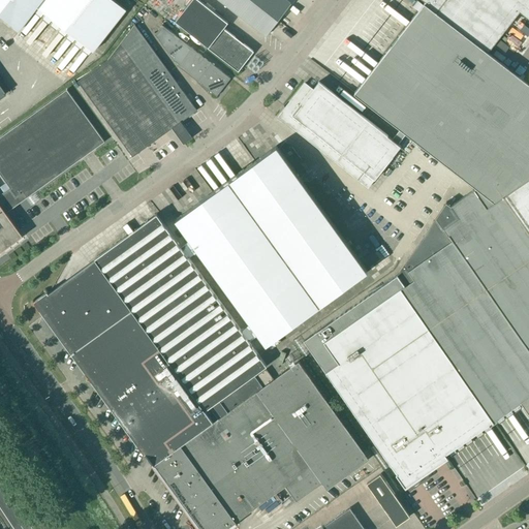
[(0,0),(0,17),(19,31),(37,7),(93,52),(126,9),(114,0),(0,0)]
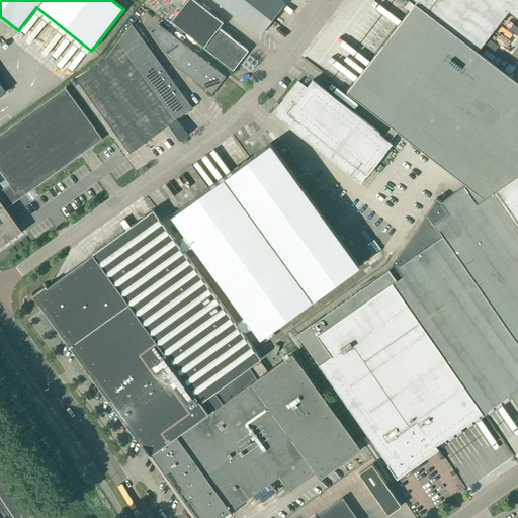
[(233,70),(248,51),(219,27),(223,22),(195,0),(187,0),(172,20),(203,47),(233,70)]
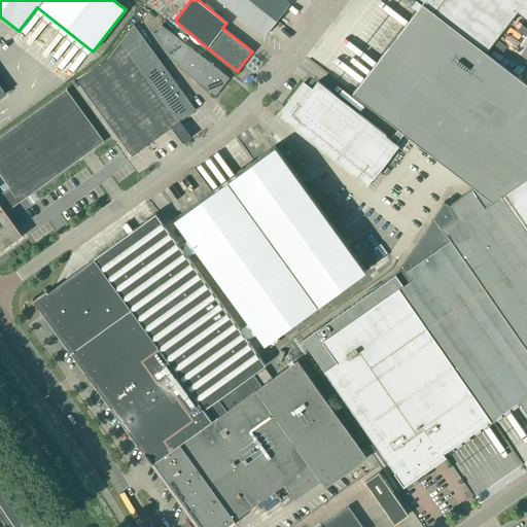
[(217,0),(264,36),(289,4),(284,0),(217,0)]
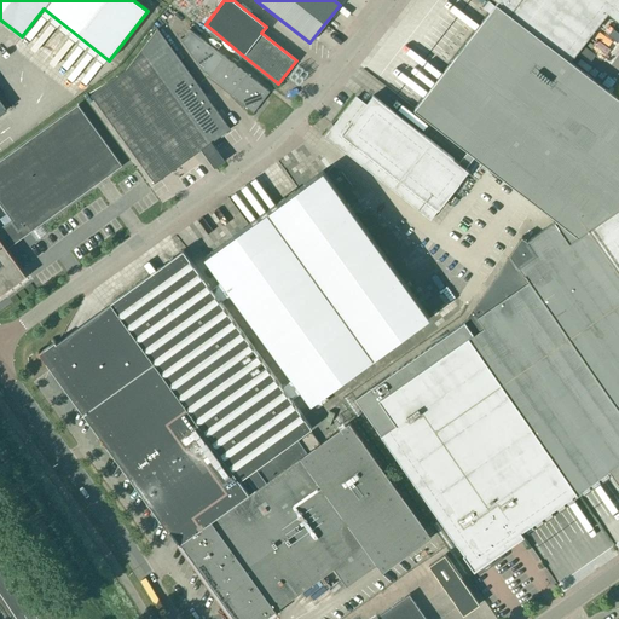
[(450,63),(415,109),(536,203),(557,220),(527,241),(522,237),(464,322),(369,388),(356,398),(360,405),(382,435),(472,566),(576,493),(577,495),(578,493),(577,492),(609,470),(618,484),(618,98),(614,94),(571,62),(608,13),(618,22),(618,0),(495,0),(498,3),(450,63)]
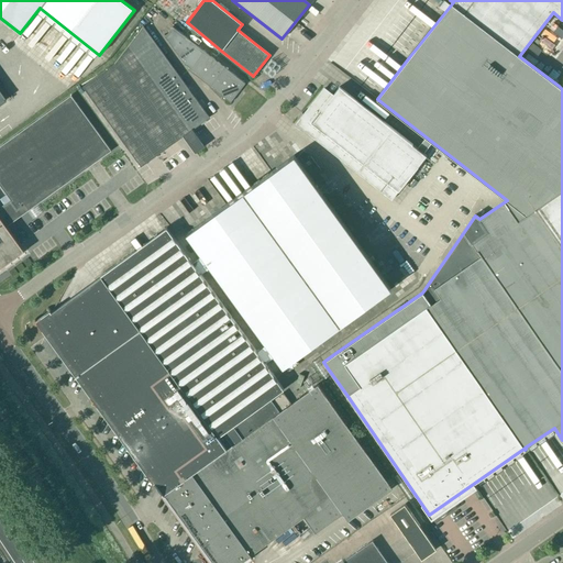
[(184,136),(192,130),(209,118),(143,26),(114,64),(83,87),(141,167),(184,136)]
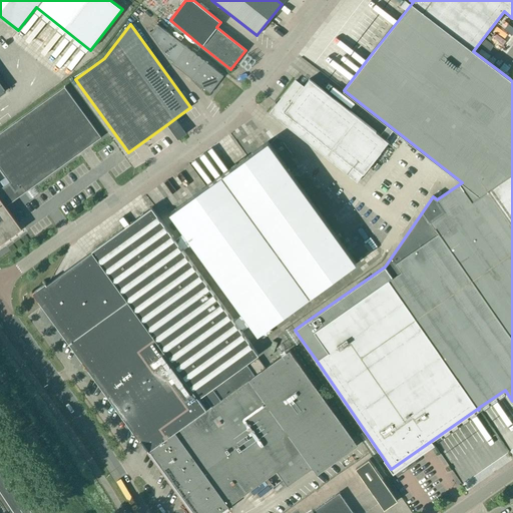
[(209,93),(223,76),(157,24),(150,33),(171,64),(209,93)]
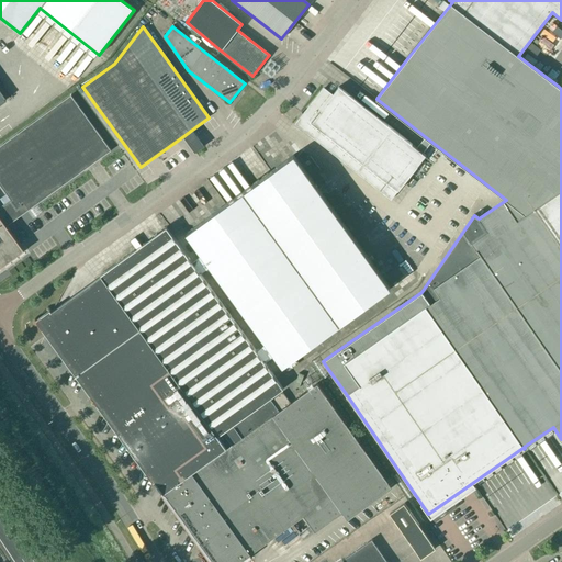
[(426,155),(339,87),(333,96),(324,89),(296,124),(356,171),(391,200),(426,155)]
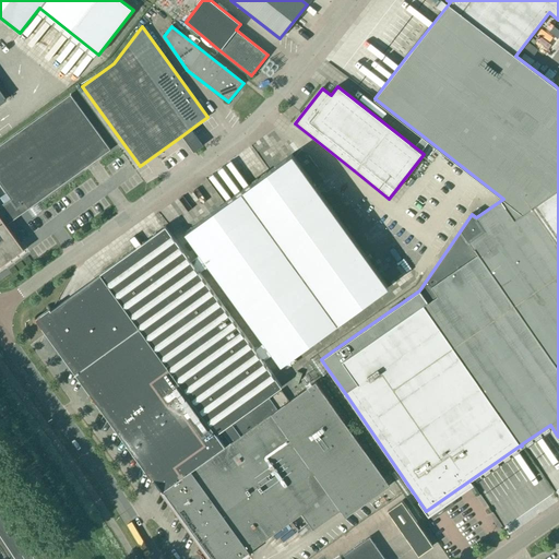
[(70,95),(0,145),(0,259),(21,245),(7,225),(110,150),(70,95)]
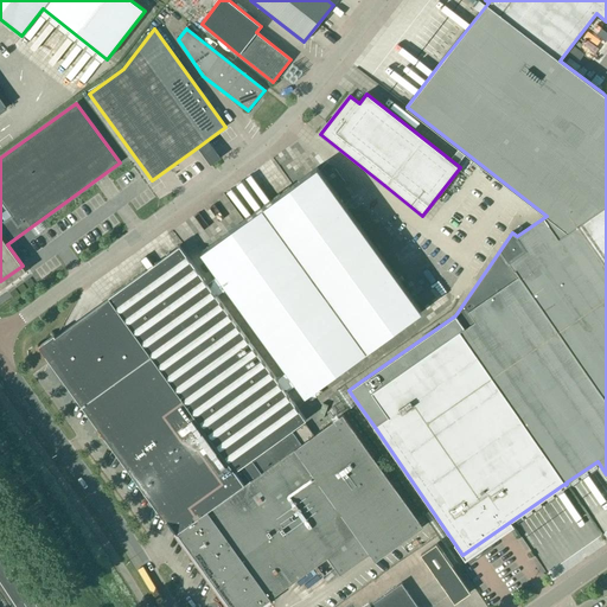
[(208,140),(198,147),(211,165),(221,158),(208,140)]
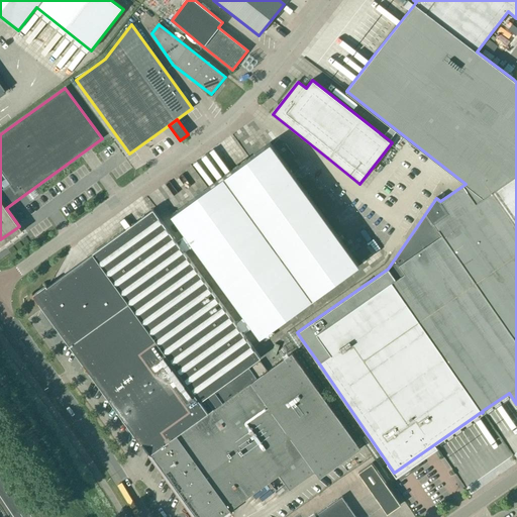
[(270,142),(172,214),(186,234),(176,241),(183,250),(193,243),(245,315),(235,322),(242,332),(252,325),(261,336),(358,265),(270,142)]
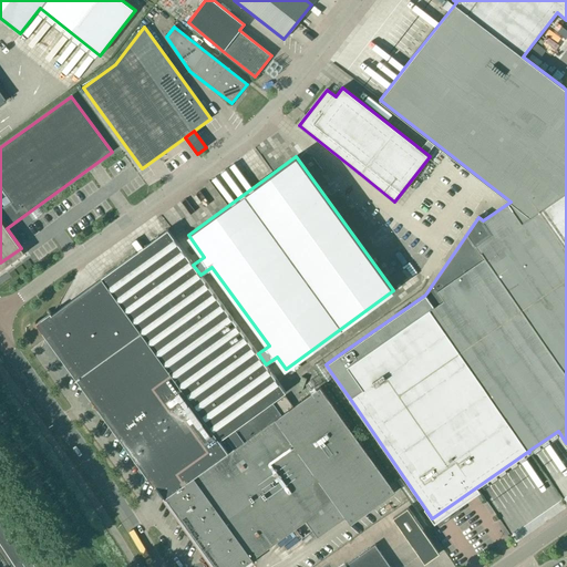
[(257,179),(267,172),(260,163),(250,171),(257,179)]
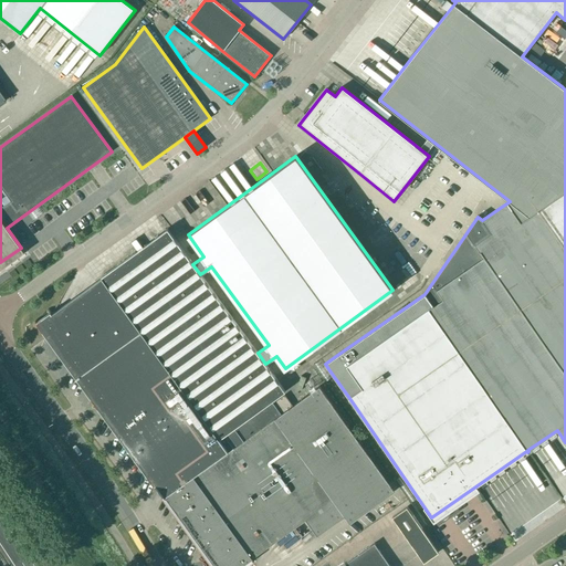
[(161,492),(289,400),(284,395),(273,404),(272,401),(285,391),(265,365),(265,364),(258,353),(201,275),(194,264),(168,229),(39,322),(161,492)]
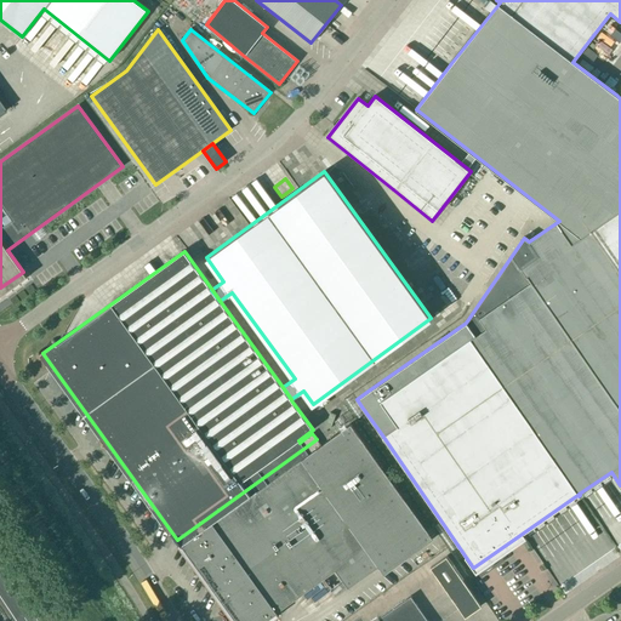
[(351,414),(362,406),(357,399),(370,389),(346,406),(351,414)]
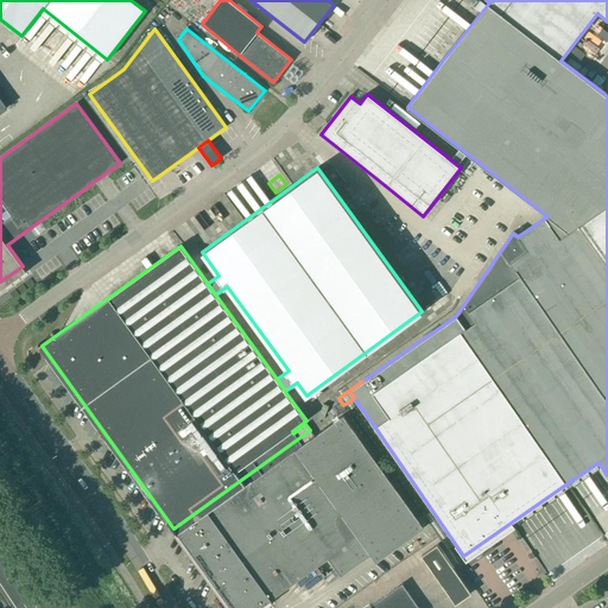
[(310,430),(173,529),(190,551),(196,561),(197,561),(225,599),(223,600),(227,605),(228,603),(230,607),(260,607),(271,600),(328,558),(341,576),(418,519),(343,415),(314,436),(310,430)]
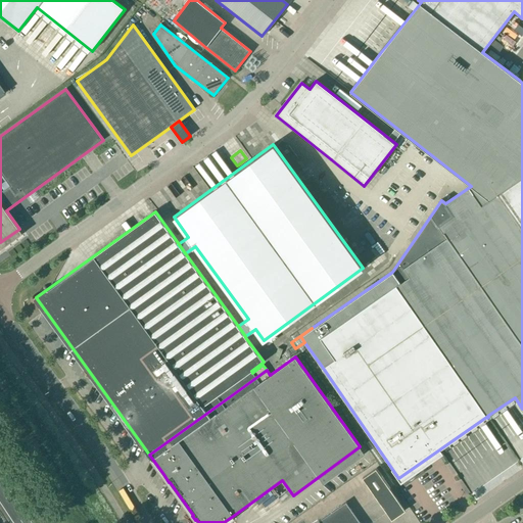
[(392,520),(406,511),(376,469),(363,478),(392,520)]
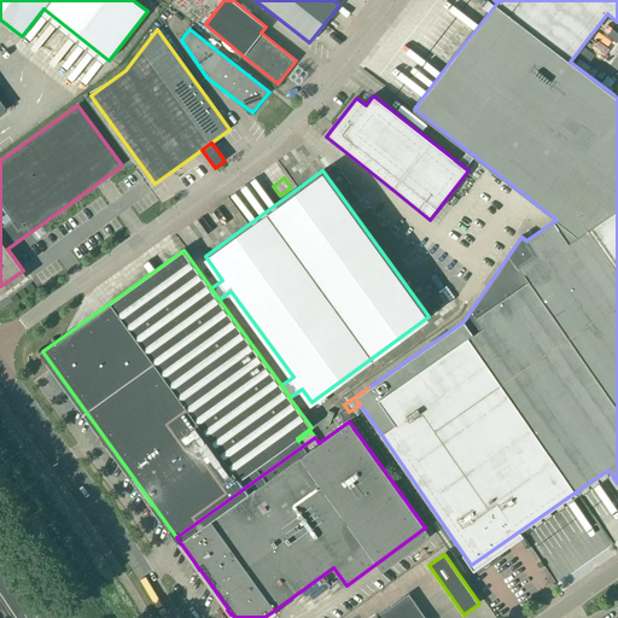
[(425,617),(408,594),(372,617),(425,617)]
